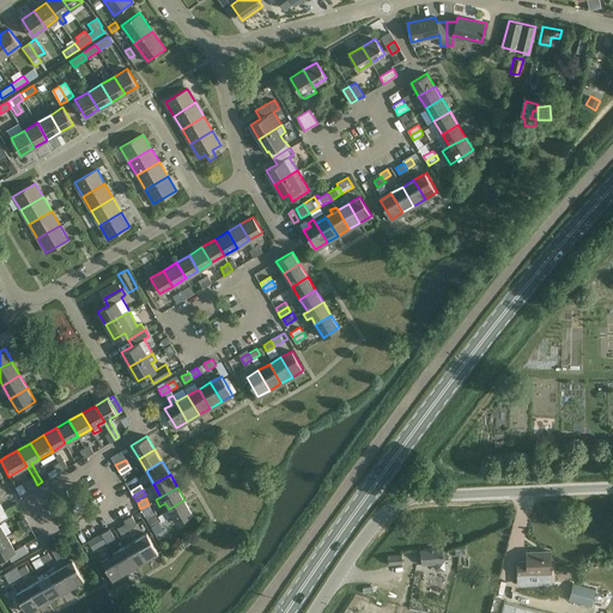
[(162,522),(173,515),(176,522),(193,513),(184,499),(169,509),(158,516),(162,522)]
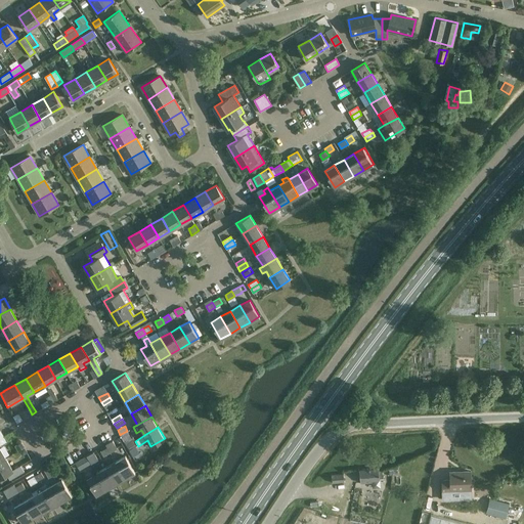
[(127,445),(135,441),(133,437),(124,441),(127,445)]
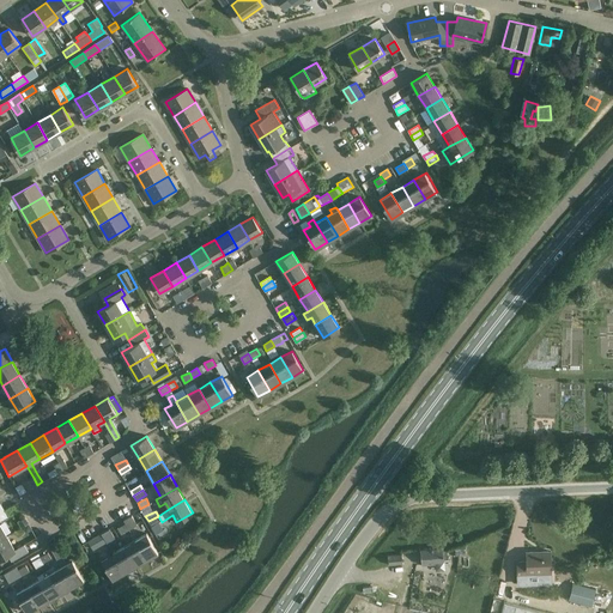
[(24,516),(17,521),(22,527),(29,523),(24,516)]
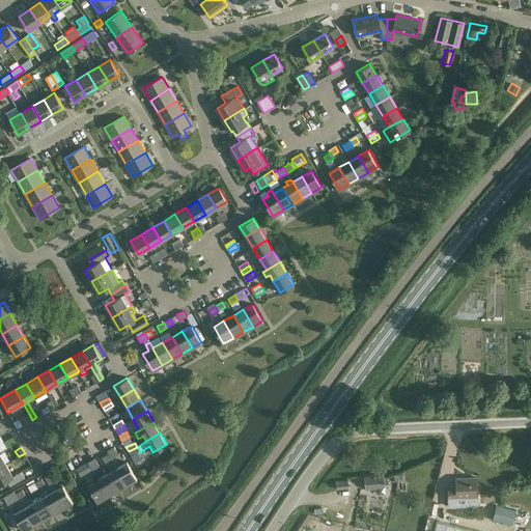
[(109,453),(112,458),(118,454),(114,447),(107,450),(109,453)]
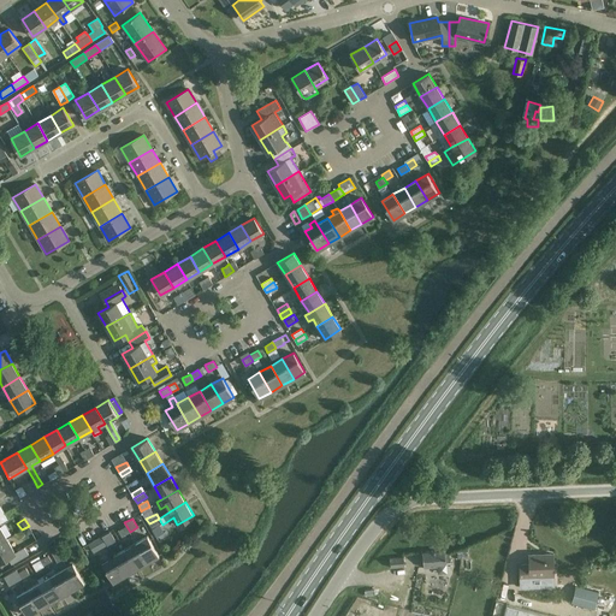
[(159,519),(149,523),(152,528),(161,523),(159,519)]
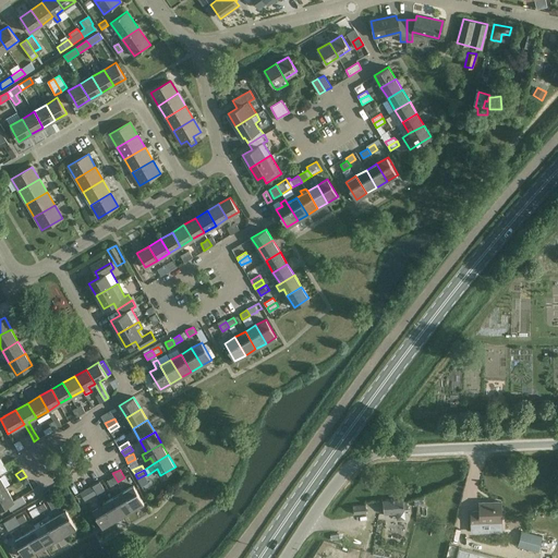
[(114,476),(107,481),(110,486),(118,482),(114,476)]
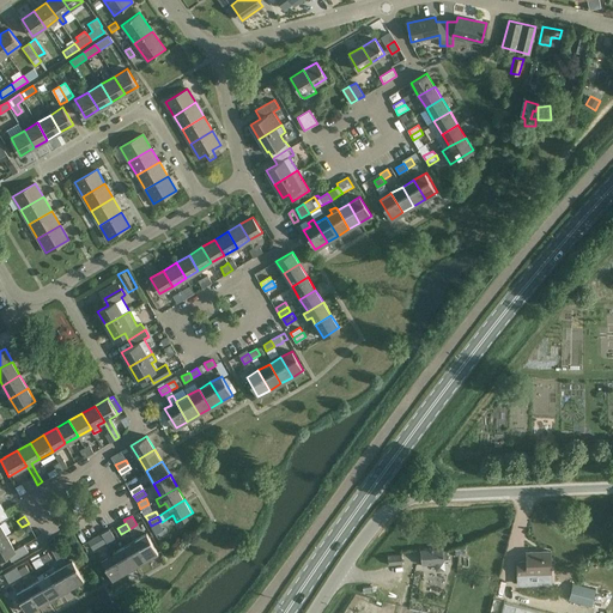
[(103,536),(107,542),(114,538),(111,532),(103,536)]
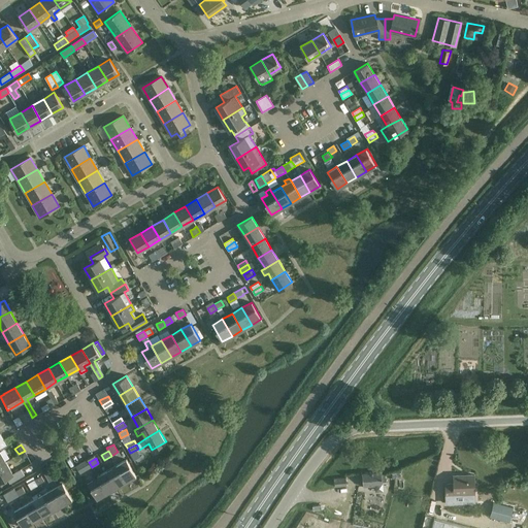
[(117,465),(126,482),(136,476),(127,459),(117,465)]
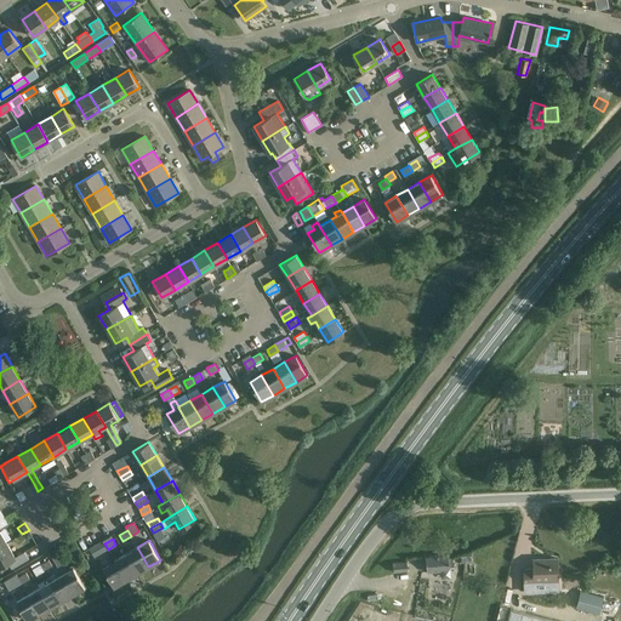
[(6,543),(0,546),(0,565),(7,562),(11,569),(28,558),(24,552),(15,557),(6,543)]
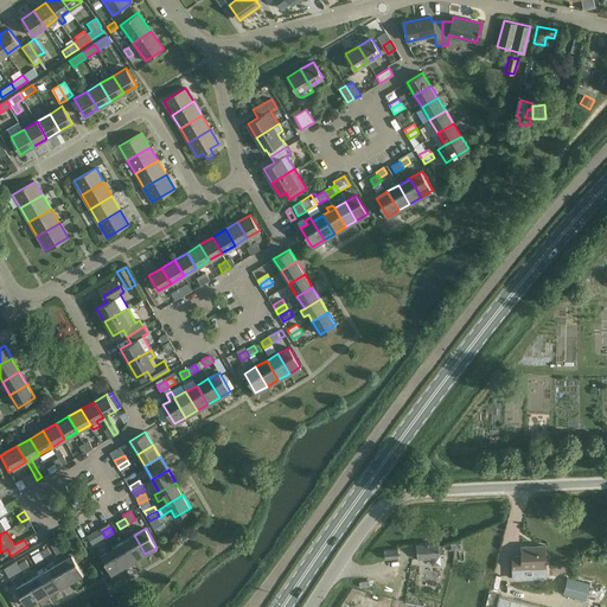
[(106,537),(102,531),(94,536),(97,542),(106,537)]
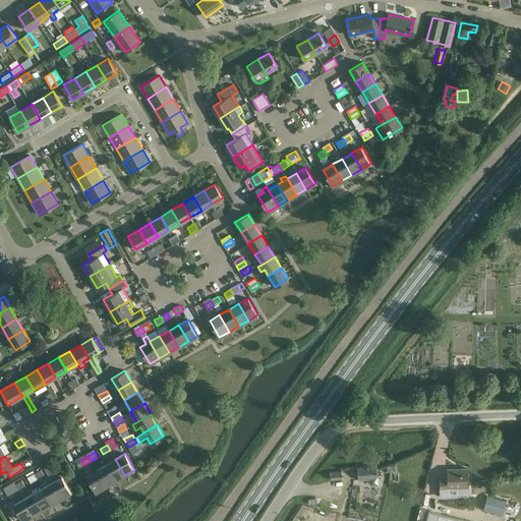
[(106,464),(115,481),(124,475),(115,459),(106,464)]
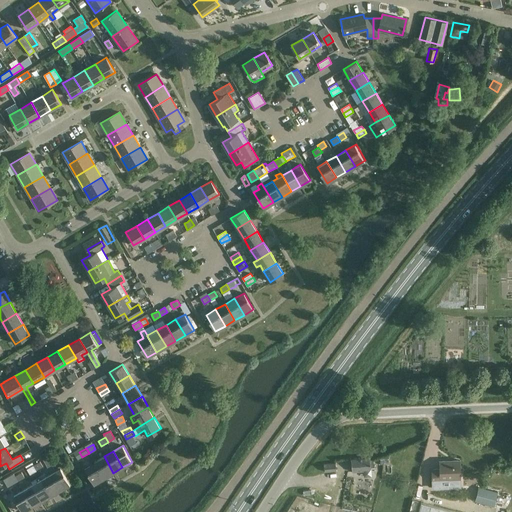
[(94,462),(103,478),(113,473),(104,456),(94,462)]
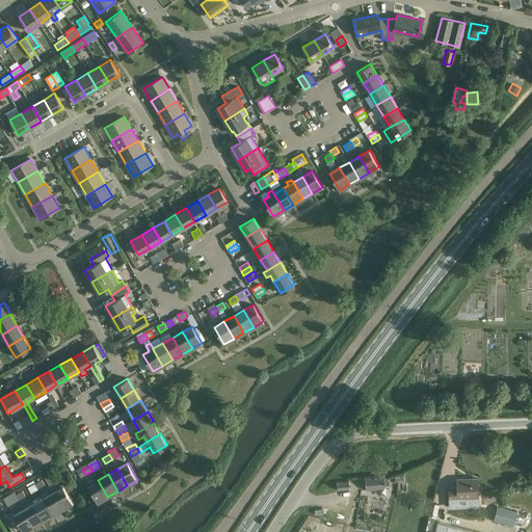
[(378,490),(378,488),(386,488),(383,475),(365,477),(366,490),(378,490)]
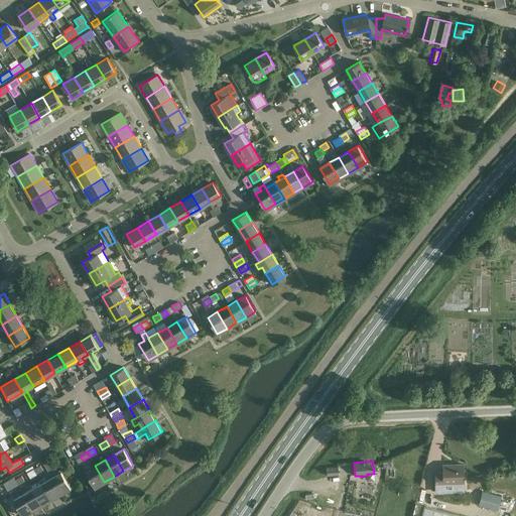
[(43,464),(51,477),(51,478),(60,494),(71,488),(59,470),(54,473),(52,468),(51,469),(46,462),(43,464)]
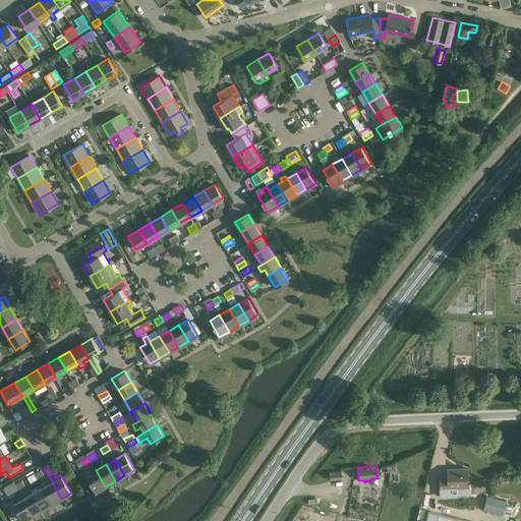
[(440,477),(440,487),(440,490),(451,490),(451,487),(468,486),(468,468),(448,469),(448,477),(440,477)]
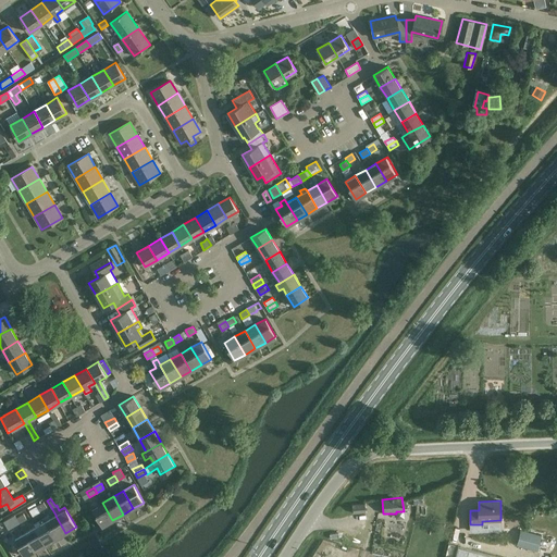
[(36,506),(39,511),(47,507),(44,502),(36,506)]
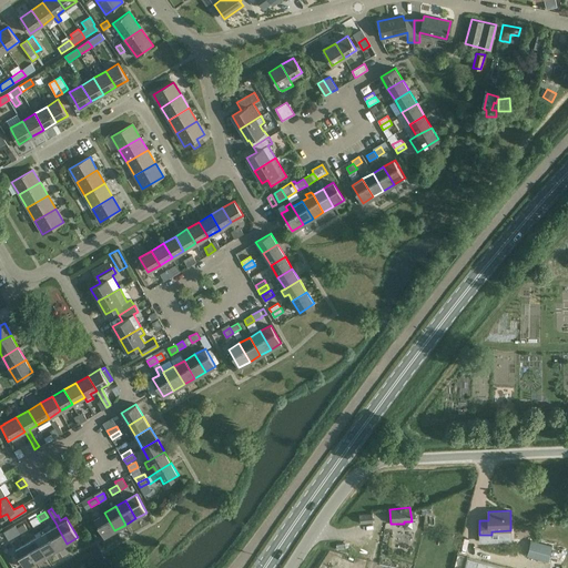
[(114,530),(104,513),(94,518),(104,537),(114,530)]
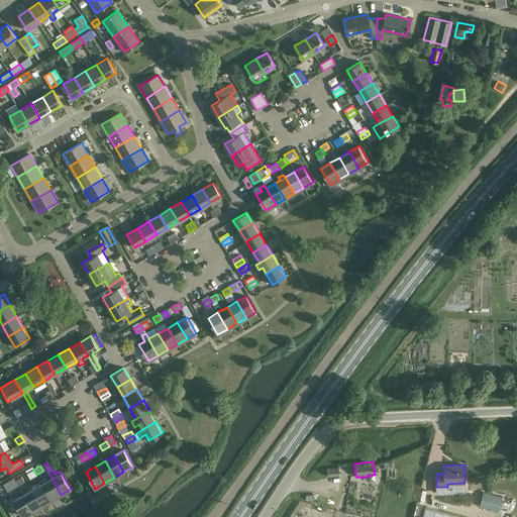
[(326,469),(327,477),(339,476),(338,468),(326,469)]
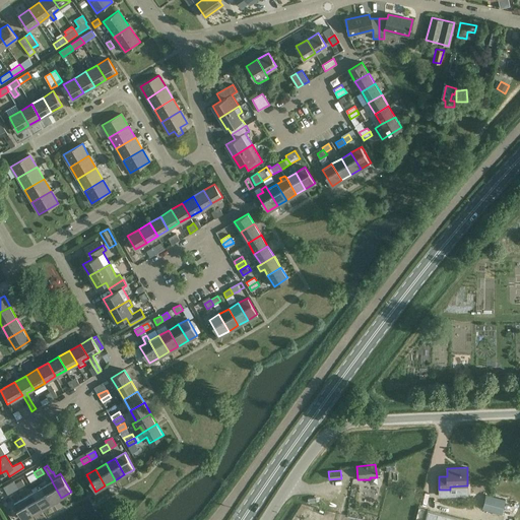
[(37,477),(34,472),(27,476),(30,481),(37,477)]
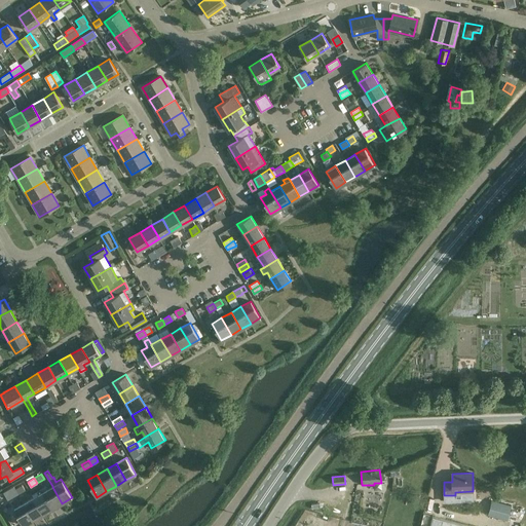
[(22,485),(15,488),(15,489),(19,494),(25,490),(22,485)]
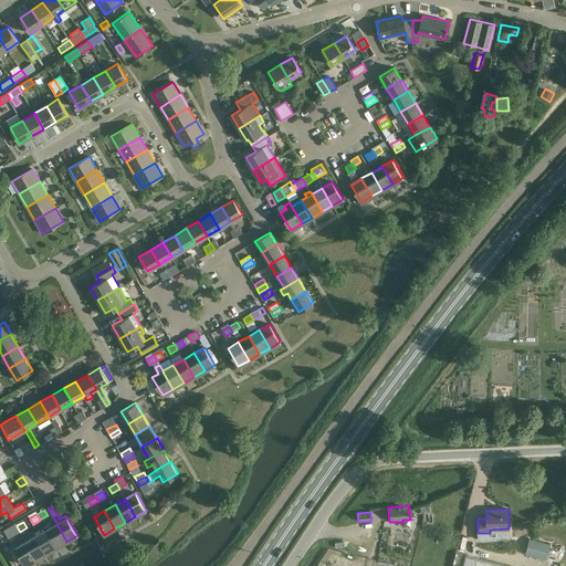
[(8,538),(20,532),(17,526),(17,525),(16,524),(3,531),(8,538)]
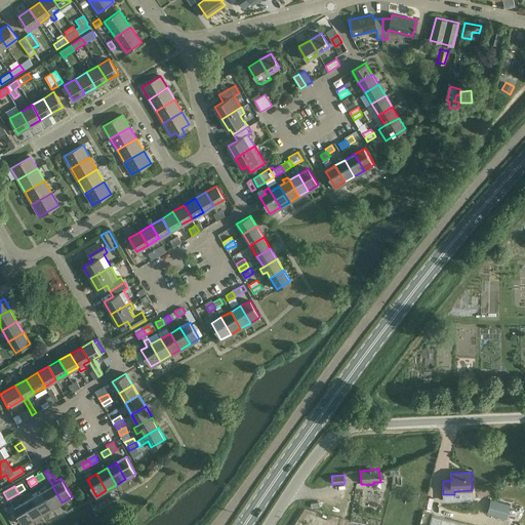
[(62,502),(52,486),(43,491),(52,508),(62,502)]
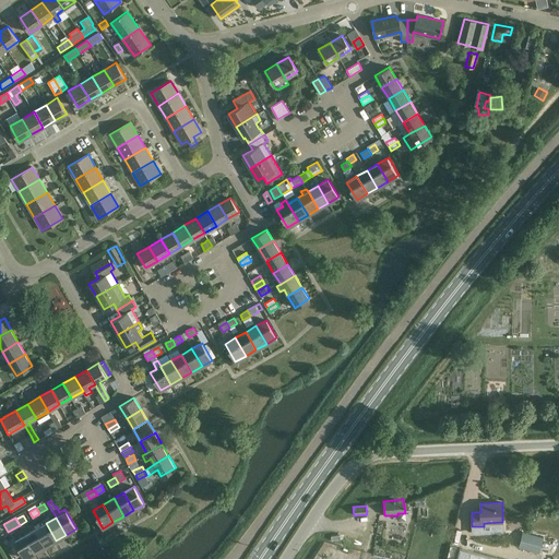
[(56,540),(46,523),(35,528),(46,546),(56,540)]
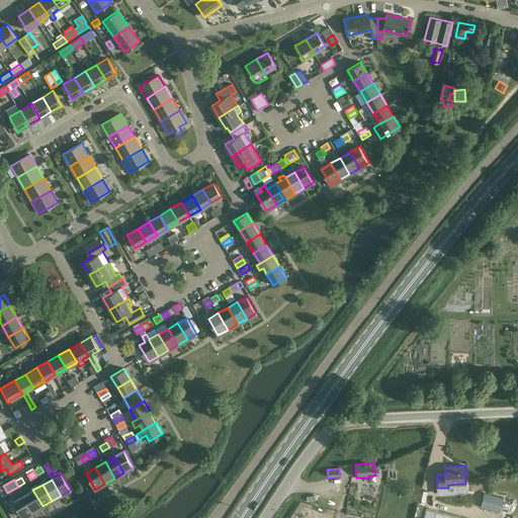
[(42,506),(32,490),(23,496),(32,512),(42,506)]
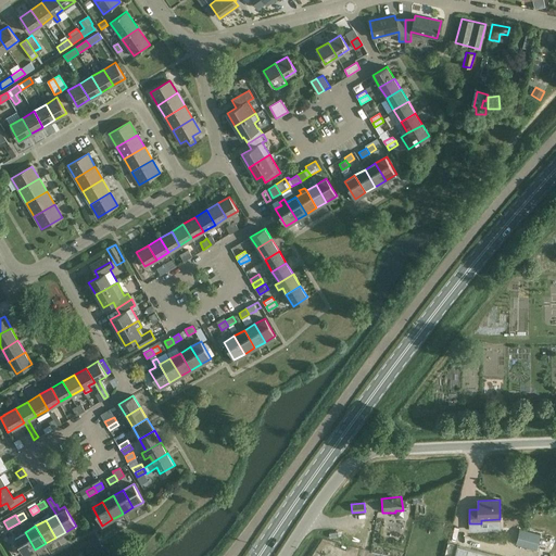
[(520,529),(516,545),(536,551),(541,534),(520,529)]
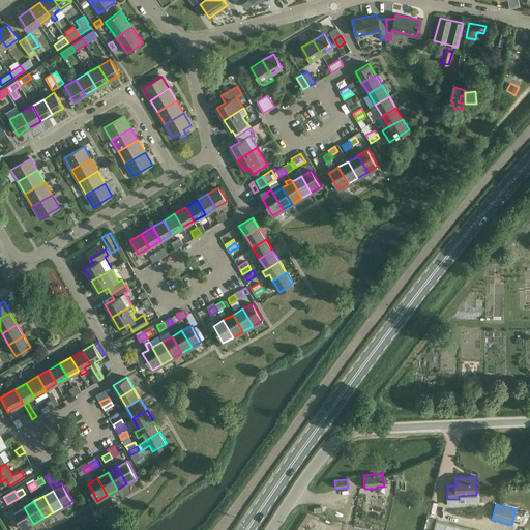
[(33,524),(24,507),(13,512),(24,529),(33,524)]
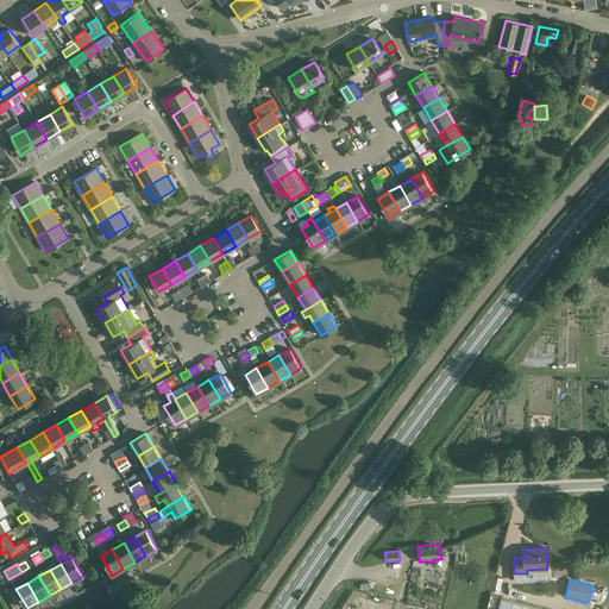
[(490,595),(488,606),(494,608),(497,596),(490,595)]
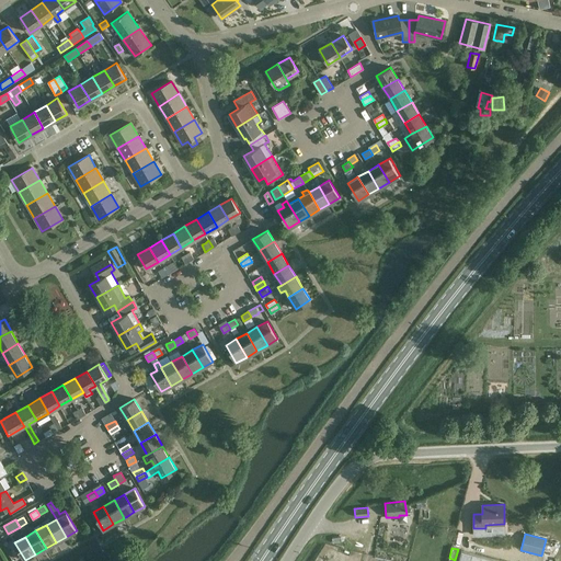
[(457,560),(502,560),(460,550),(457,560)]
